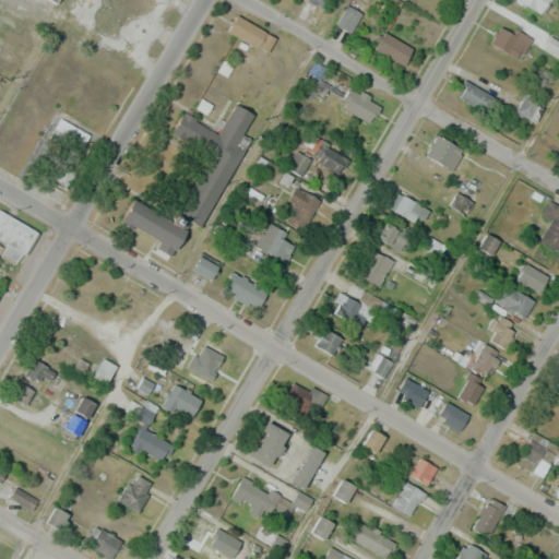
[(40,0),(56,9),(60,0),(40,0)]
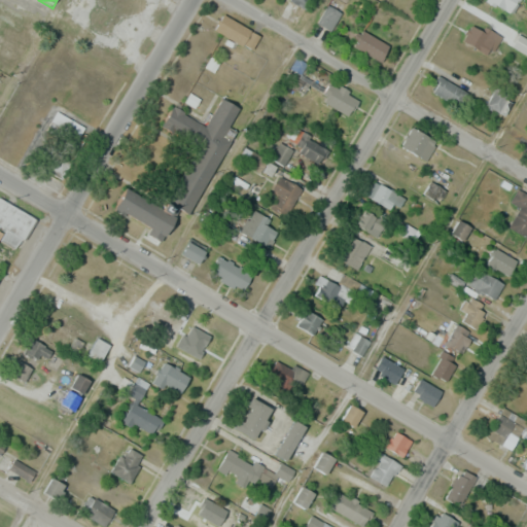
[(489,0),(512,12),(518,0),(489,0)]
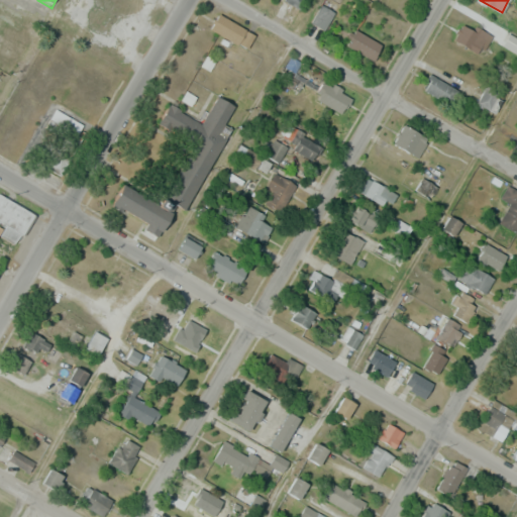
[(335,13),(322,4),(311,21),(323,30),(335,13)]
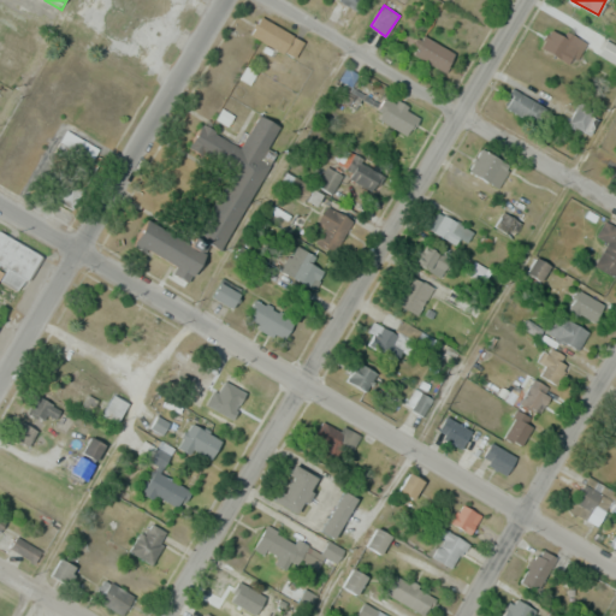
[(250,35),(284,54),(294,35),(261,17),(250,35)]
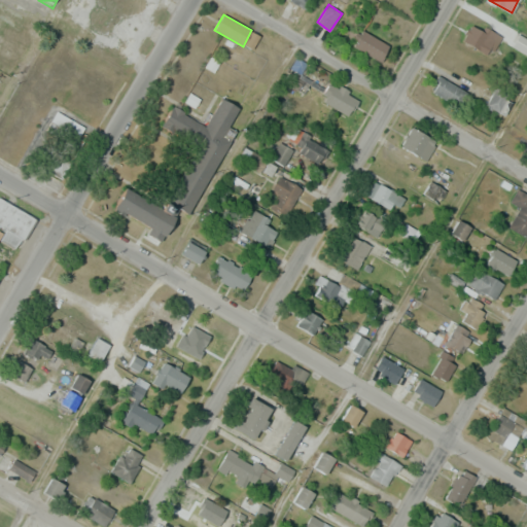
[(486,56),(498,38),(475,22),(462,39),(486,56)]
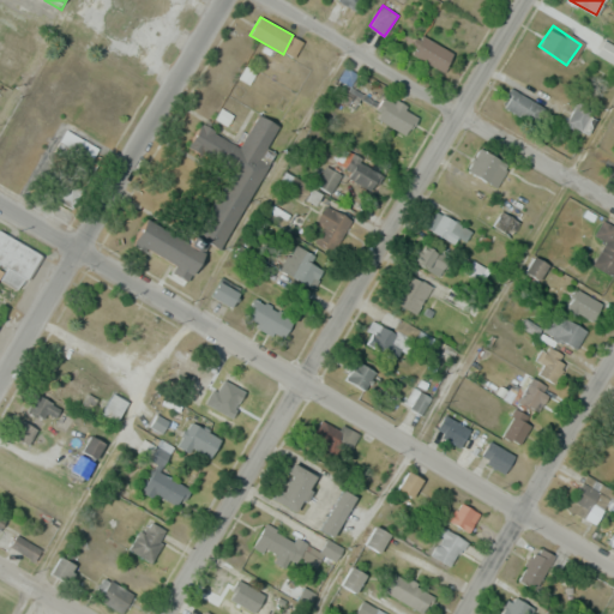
[(444,72),(453,53),(421,35),(410,54),(444,72)]
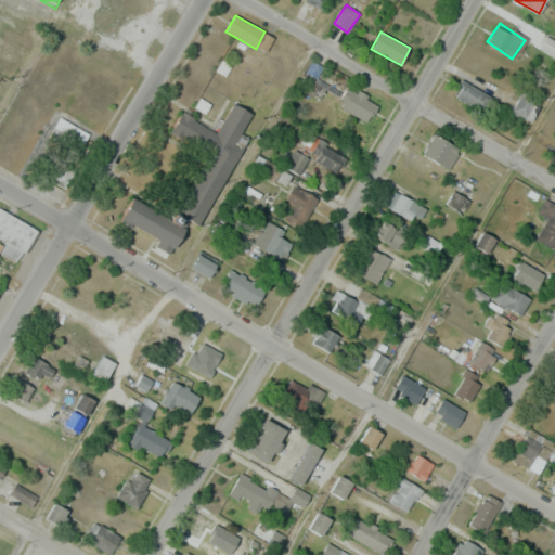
[(453,98),(485,112),(492,95),(462,80),(453,98)]
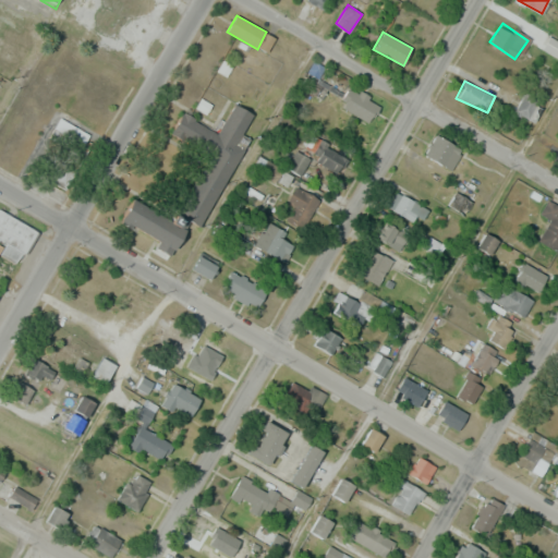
[(380,105),(353,88),(342,107),(368,123),(380,105)]
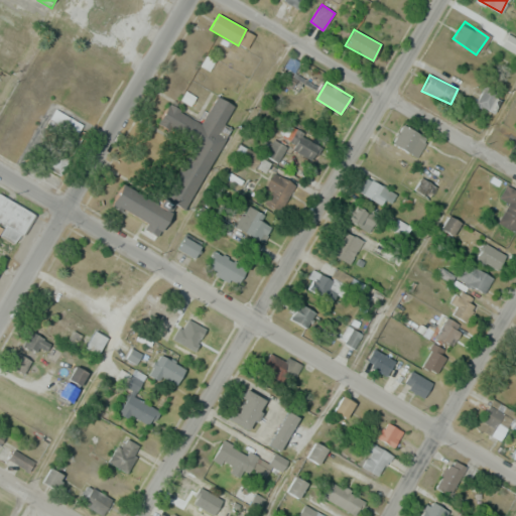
[(493,113),(502,95),(485,86),(476,104),(493,113)]
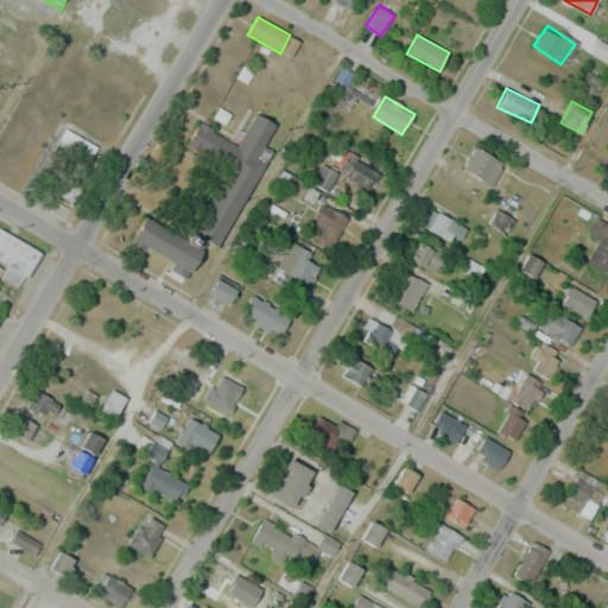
[(265,159),(259,157),(276,124),(254,113),(239,144),(197,122),(185,146),(227,168),(194,232),(221,246),(265,159)]
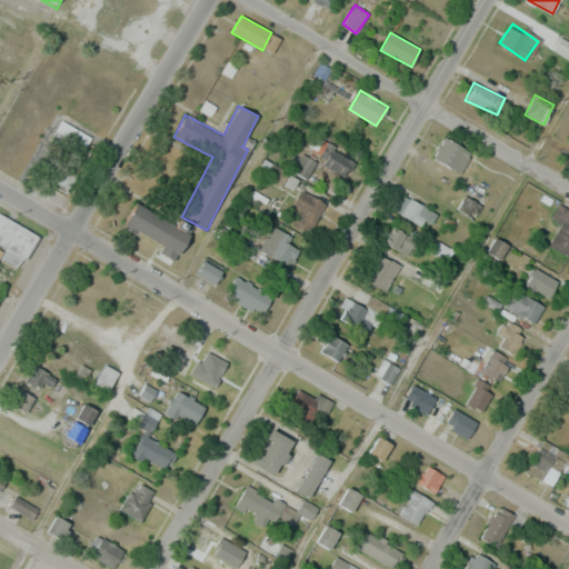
[(92,136),(56,119),(39,155),(50,160),(41,181),(67,192),(92,136)]
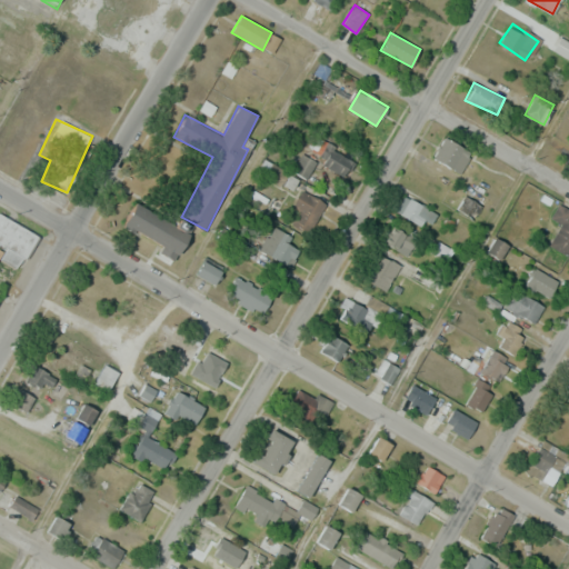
[(471,152),(443,137),(432,158),(460,173),(471,152)]
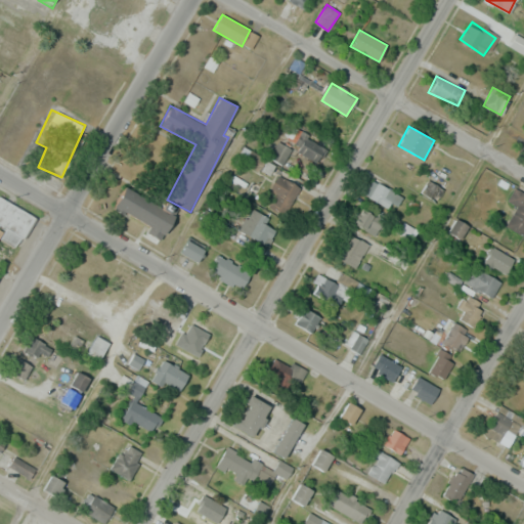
[(324,146),(301,136),(295,151),(318,161),(324,146)]
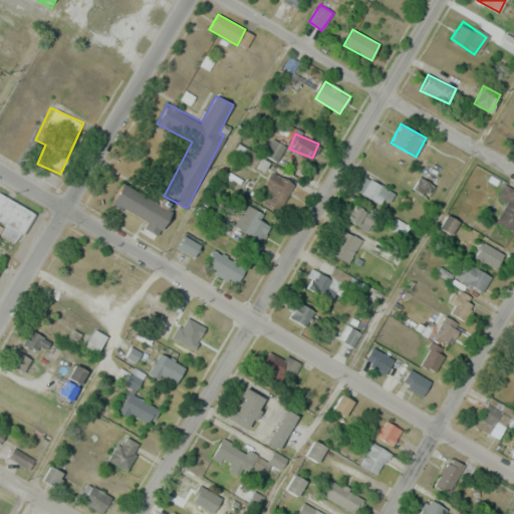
[(284,146),(271,139),(263,154),(276,161),(284,146)]
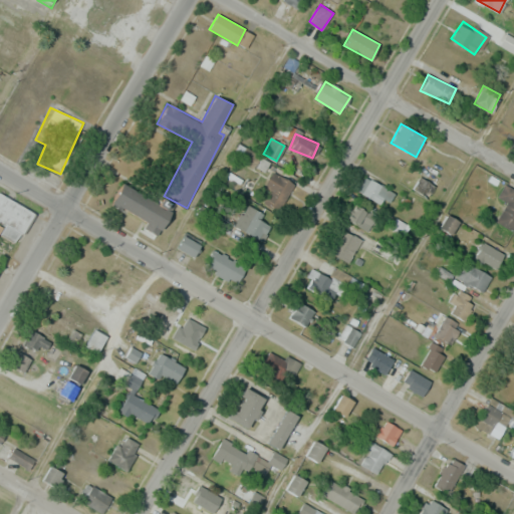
[(261,189),(268,193),(263,202),(278,211),(294,184),(272,171),(261,189)]
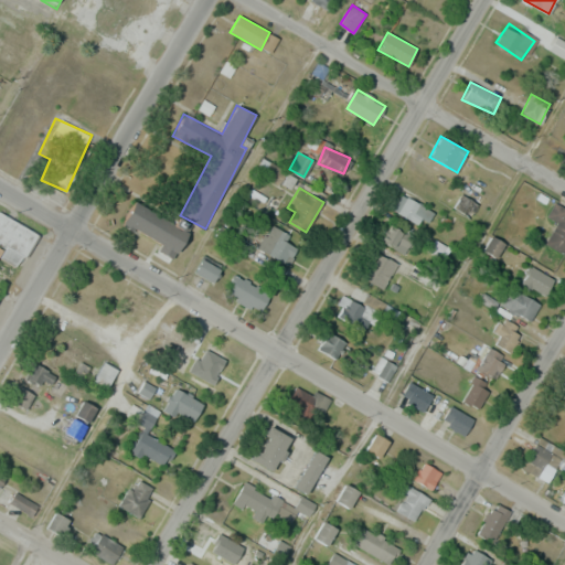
[(426,226),(434,211),(401,193),(393,209),(426,226)]
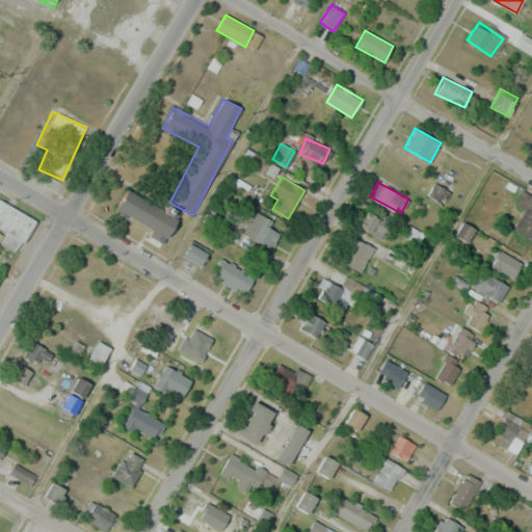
[(451,192),(434,182),(427,194),(443,205),(451,192)]
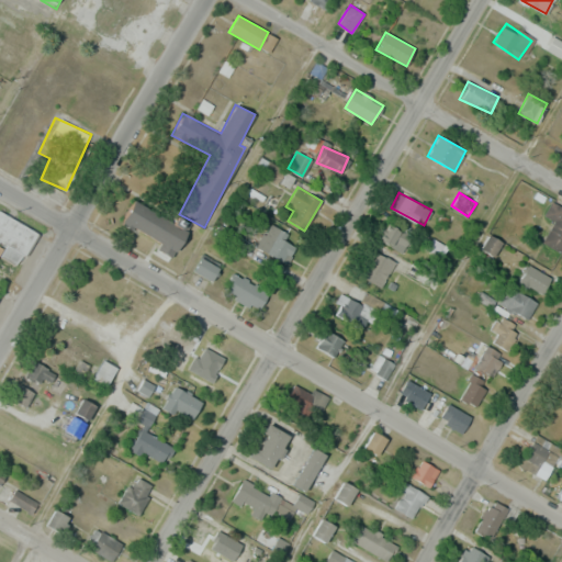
[(173,258),(189,228),(132,201),(122,223),(160,242),(156,249),(173,258)]
